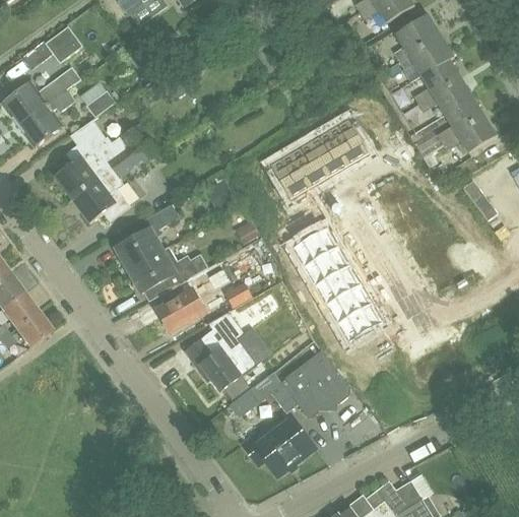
[(118,0),(128,14),(131,12),(139,22),(166,4),(163,0),(118,0)]
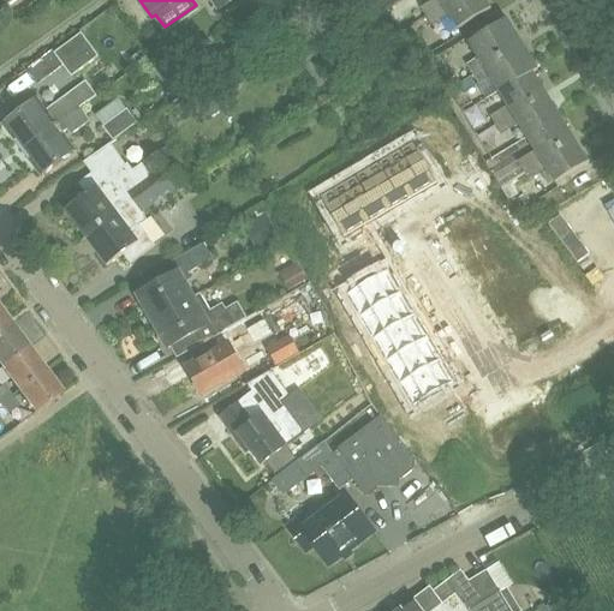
[(427,0),(419,5),(425,13),(447,0),(427,0)]
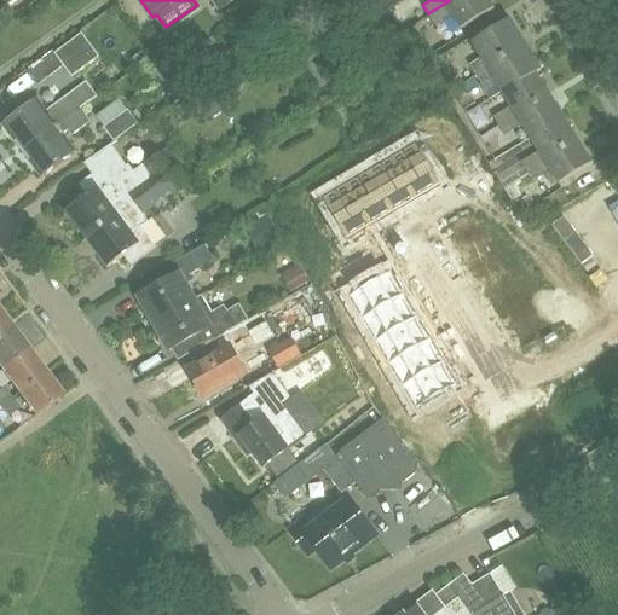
[(450,0),(428,13),(434,23),(451,12),(460,27),(494,6),(489,0),(450,0)]
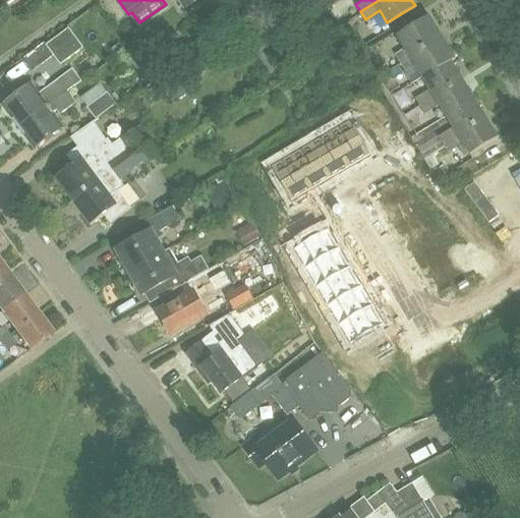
[(399,60),(399,61),(441,35),(427,13),(396,34),(404,46),(394,52),(399,60)]
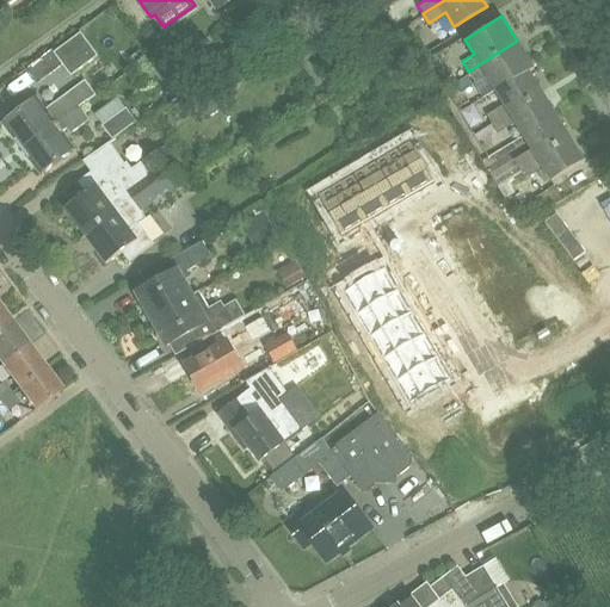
[(69,73),(97,53),(80,30),(51,50),(69,73)]
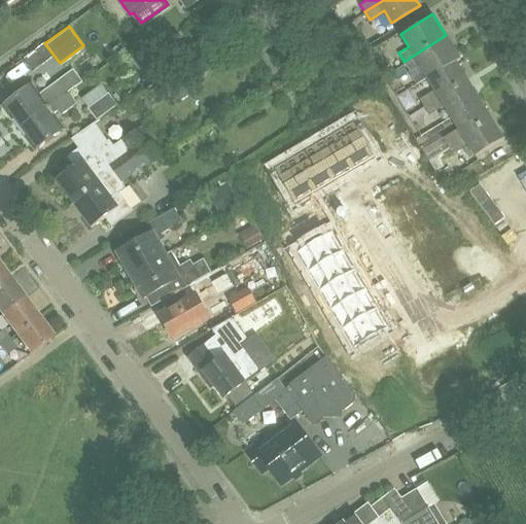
[(459,57),(446,35),(404,62),(410,70),(419,64),(426,76),(455,59),(456,59),(459,57)]
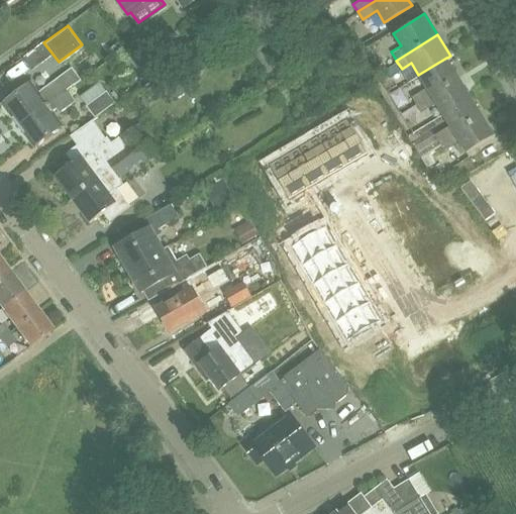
[(366,58),(374,53),(368,43),(368,42),(359,47),(366,58)]
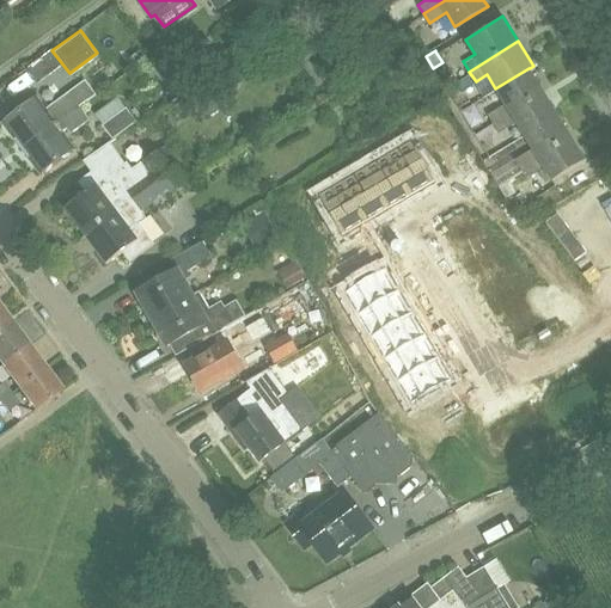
[(440,79),(450,73),(443,62),(433,68),(440,79)]
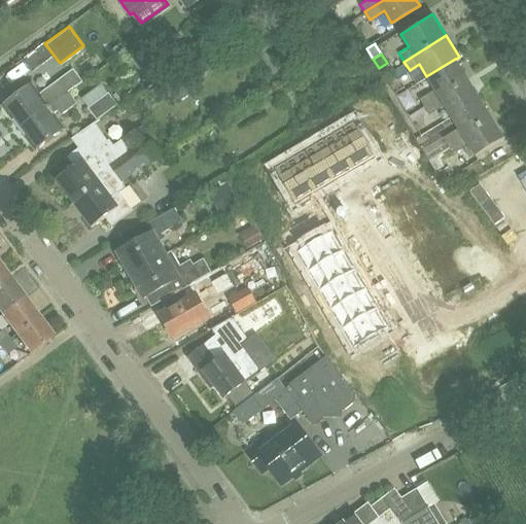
[(455,59),(426,76),(433,88),(419,97),(423,104),(424,105),(467,78),(456,59),(455,59)]
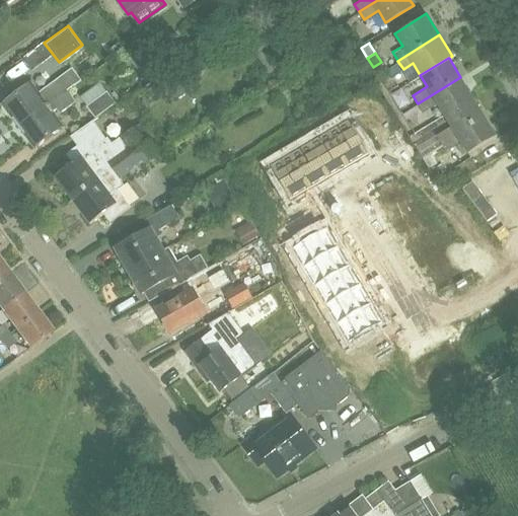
[(30,80),(2,101),(17,124),(66,88),(73,82),(74,83),(80,79),(71,67),(58,76),(42,88),(46,92),(42,95),(30,80)]
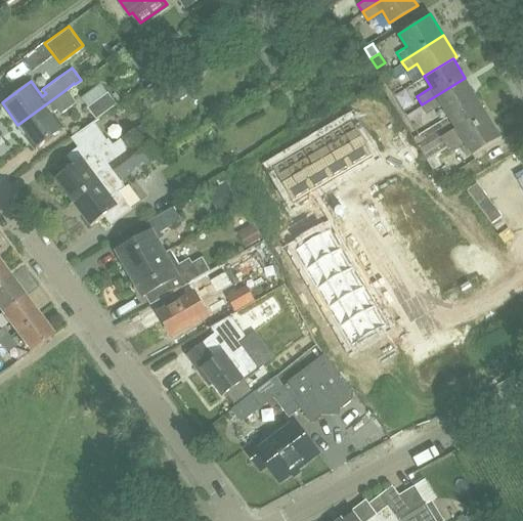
[(465,78),(422,104),(427,113),(441,103),(448,115),(477,97),(465,78)]
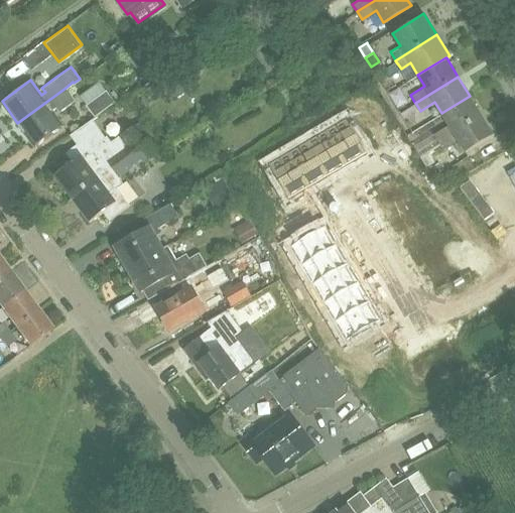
[(114,99),(99,80),(80,96),(94,114),(114,99)]
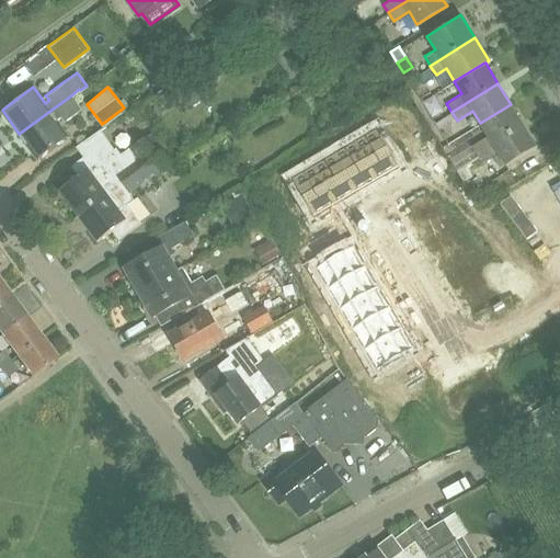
[(71,95),(19,134),(37,158),(68,135),(56,118),(60,115),(64,120),(81,107),(71,95)]
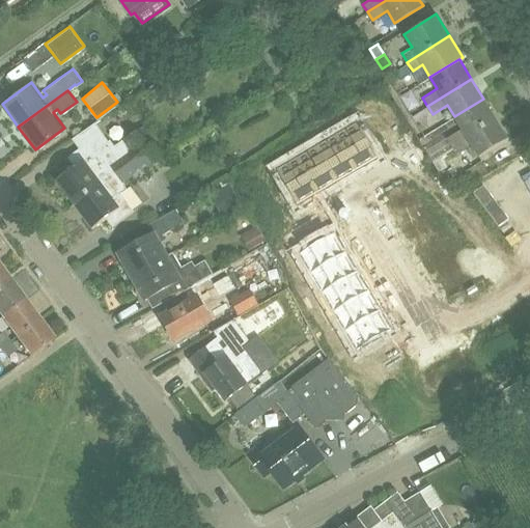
[(412,114),(425,107),(419,96),(407,105),(412,114)]
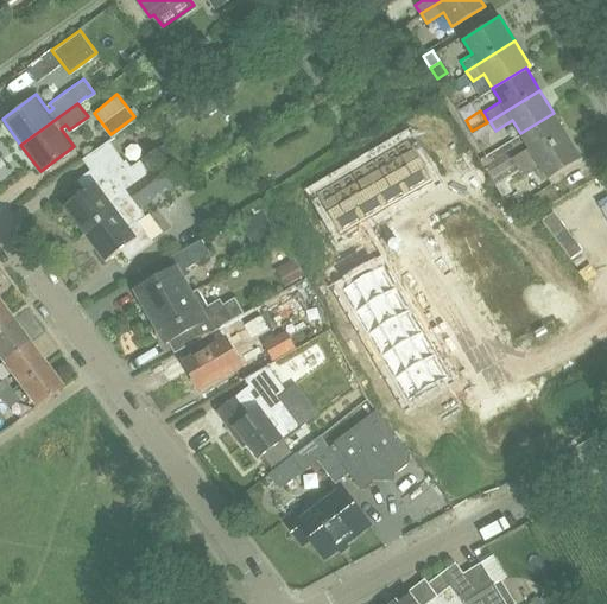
[(554,113),(520,133),(528,146),(511,157),(517,165),(567,134),(554,113)]
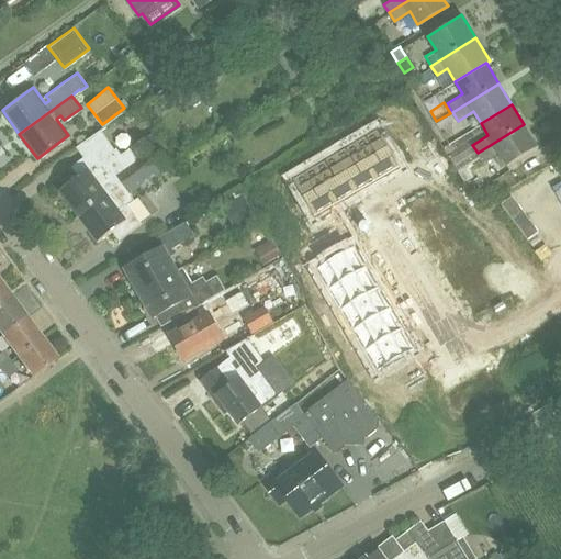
[(537,145),(524,124),(478,153),(483,161),(498,152),(506,164),(537,145)]
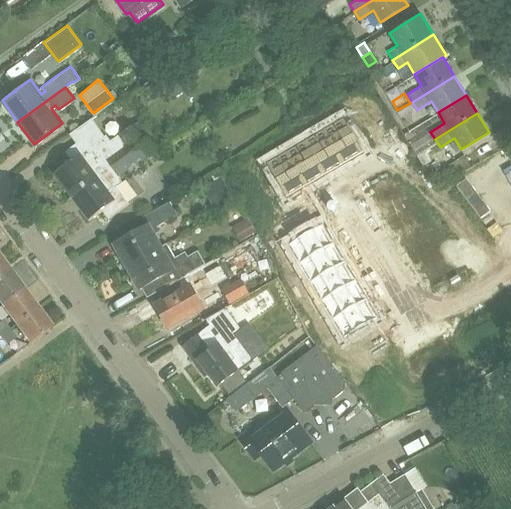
[(0,148),(17,135),(0,114),(0,148)]
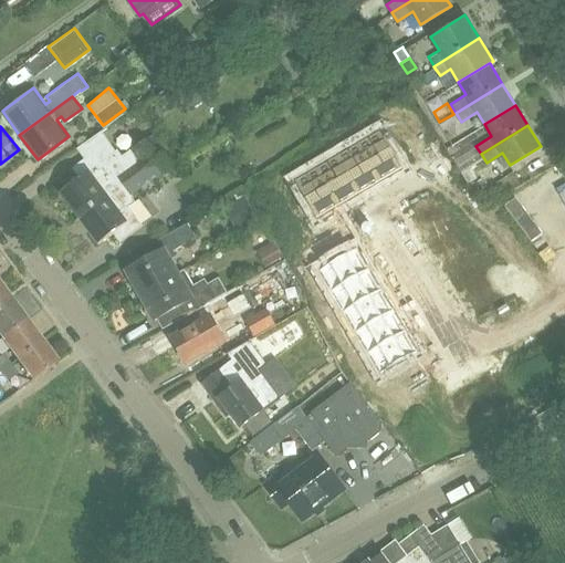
[(378,129),(356,142),(379,180),(400,167),(378,129)]
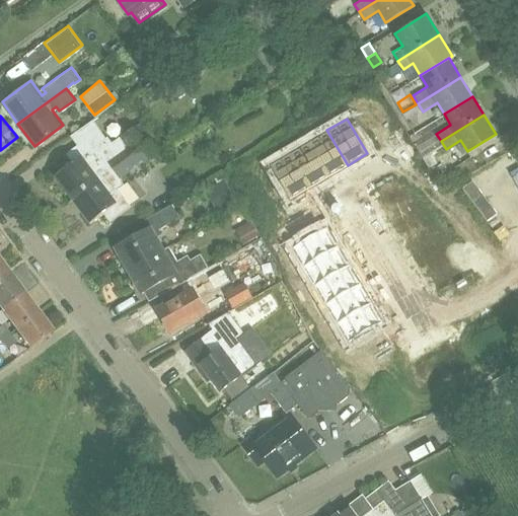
[(71,161),(54,173),(71,197),(96,177),(84,160),(102,147),(112,158),(125,148),(117,137),(111,141),(106,136),(105,137),(103,138),(90,120),(71,134),(75,143),(64,151),(65,152),(67,151),(73,159),(71,161)]
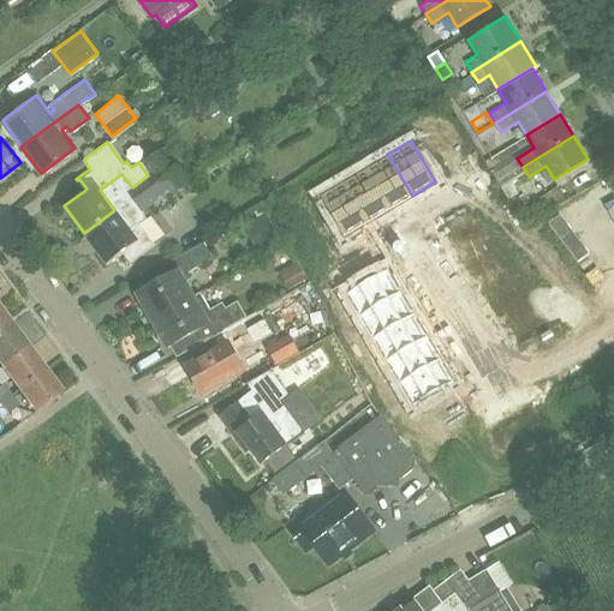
[(114,210),(84,233),(106,263),(121,252),(124,250),(130,258),(129,259),(130,261),(154,243),(153,240),(151,241),(137,222),(145,216),(141,209),(182,178),(160,148),(138,162),(148,175),(132,187),(121,174),(100,190),(114,210)]
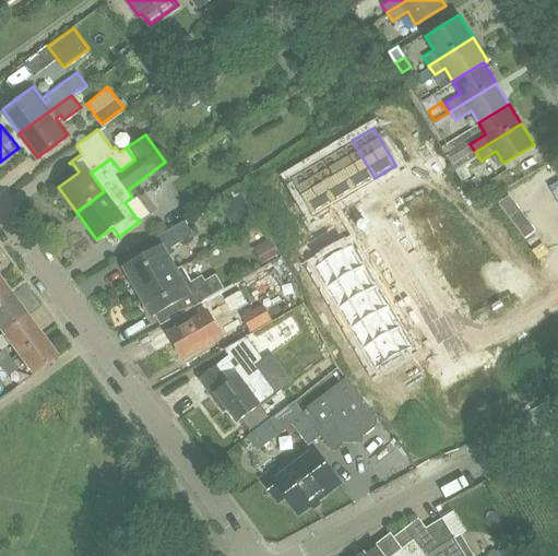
[(432,134),(422,141),(426,149),(437,141),(432,134)]
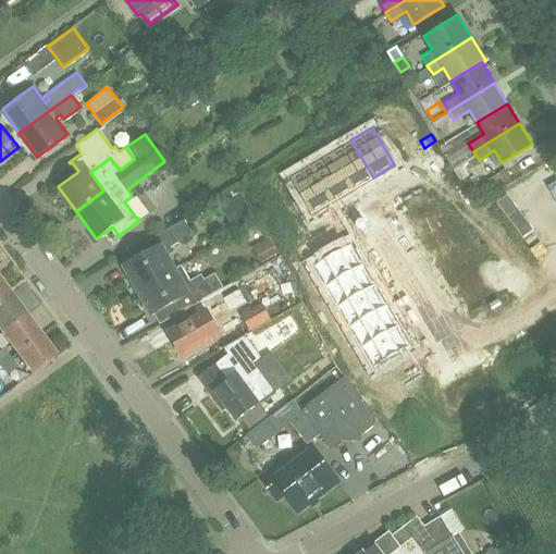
[(350,139),(331,151),(353,189),(373,177),(350,139)]
